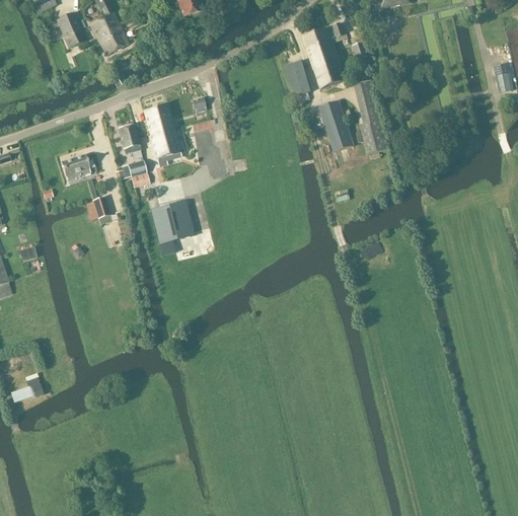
[(103,16),(89,23),(99,42),(113,34),(109,27),(119,23),(113,12),(106,0),(95,0),(103,16)]
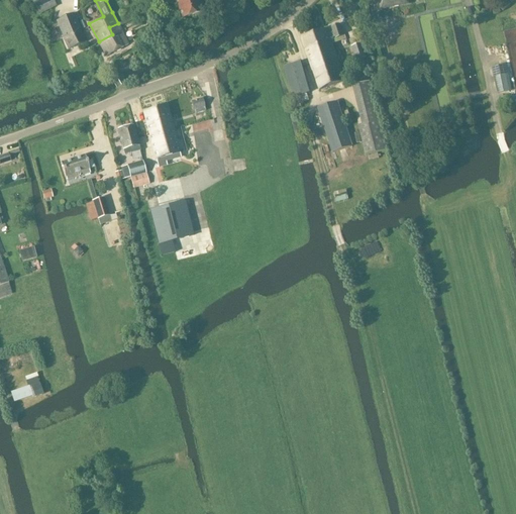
[(176,0),(181,16),(193,12),(194,14),(199,12),(198,10),(200,10),(197,0),(176,0)]
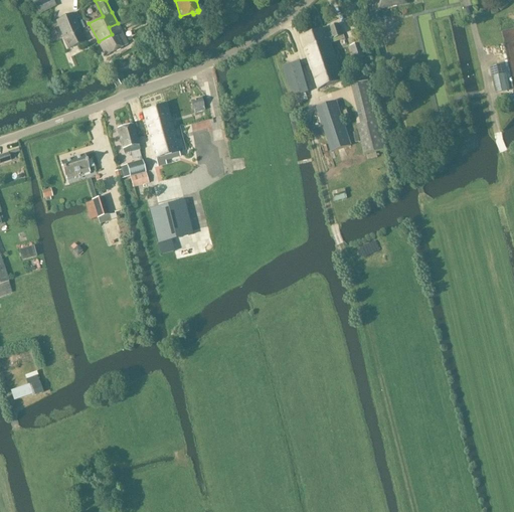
[(67,47),(84,39),(72,11),(55,18),(67,47)]
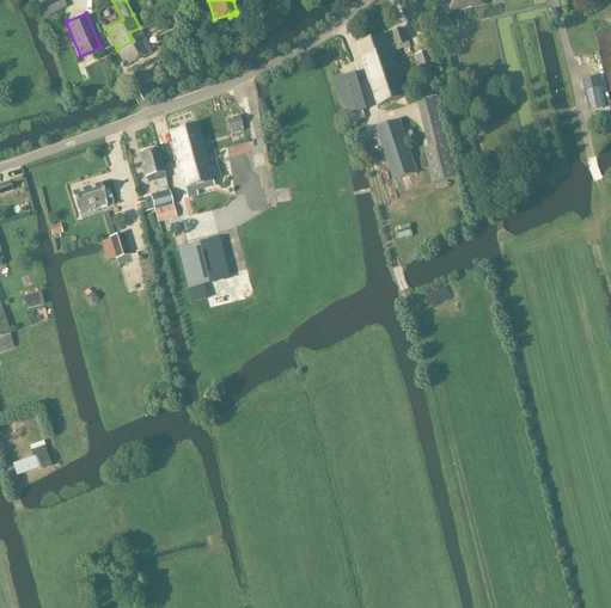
[(177,16),(170,19),(175,31),(182,29),(177,16)]
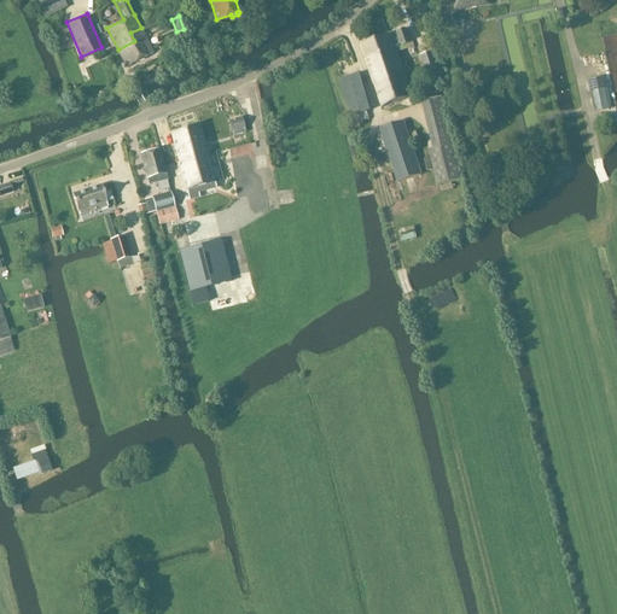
[(405,25),(395,29),(396,34),(400,44),(402,44),(409,41),(405,25)]
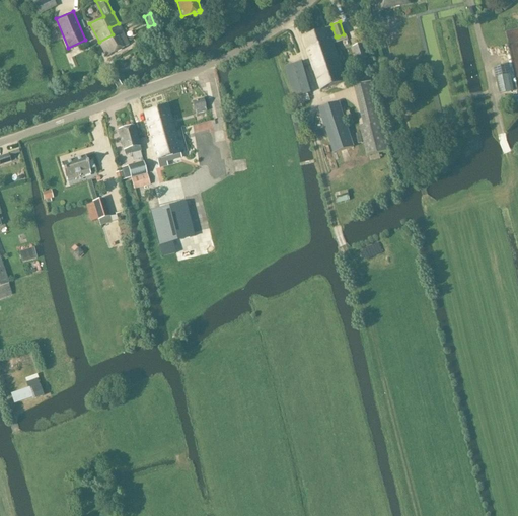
[(113,34),(99,42),(106,54),(128,42),(119,23),(109,27),(113,34)]
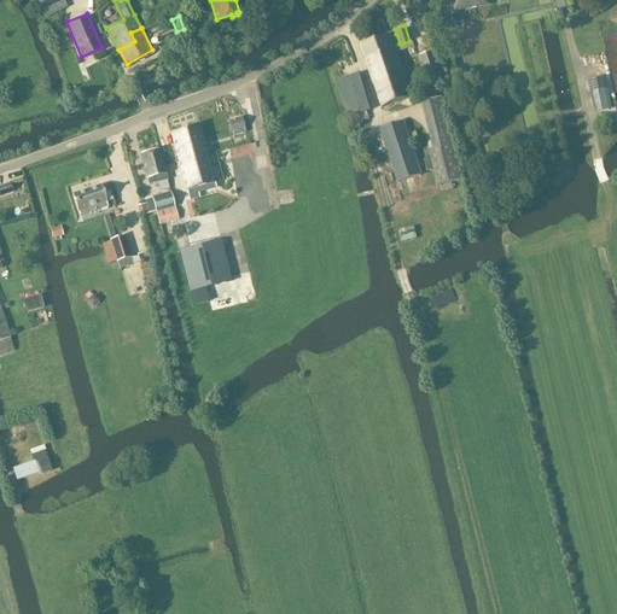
[(58,46),(69,41),(65,31),(54,36),(58,46)]
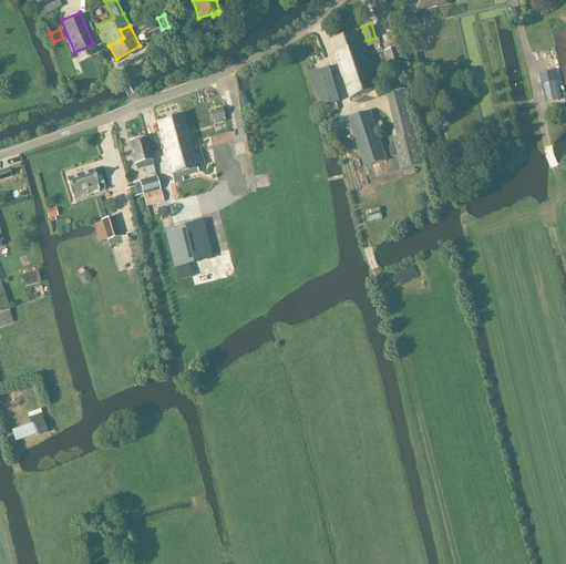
[(357,29),(330,38),(338,63),(366,53),(362,45),(361,42),(366,40),(364,37),(360,38),(358,33),(357,29)]
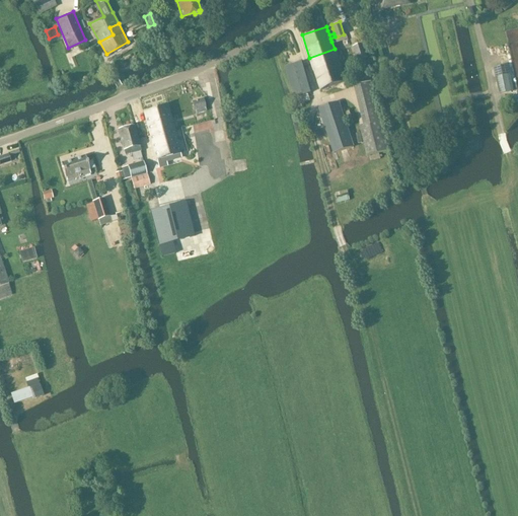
[(353,45),(357,59),(367,56),(363,42),(353,45)]
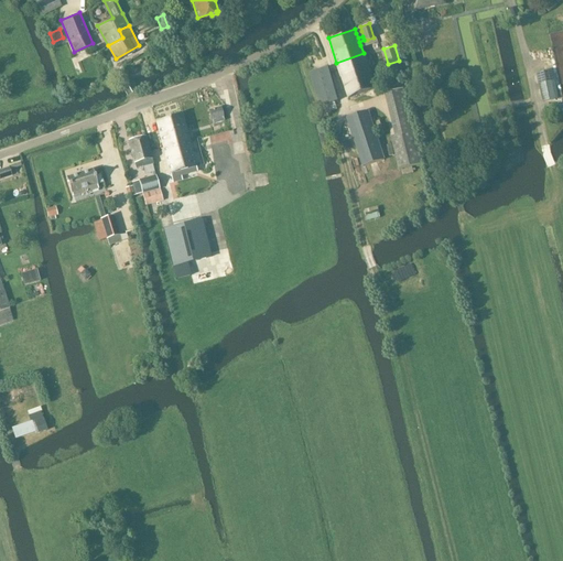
[(364,53),(336,63),(347,95),(375,86),(364,53)]
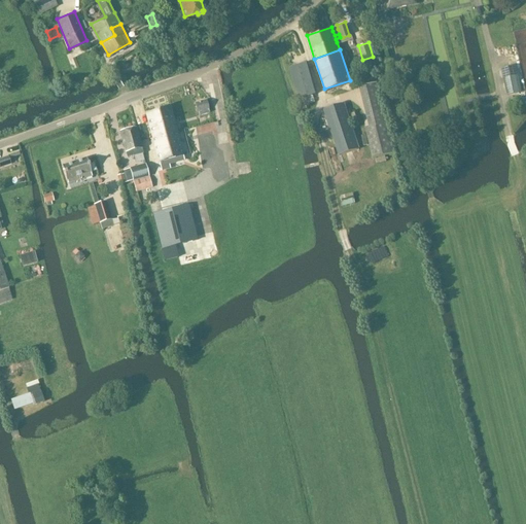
[(296,97),(314,92),(306,61),(287,66),(296,97)]
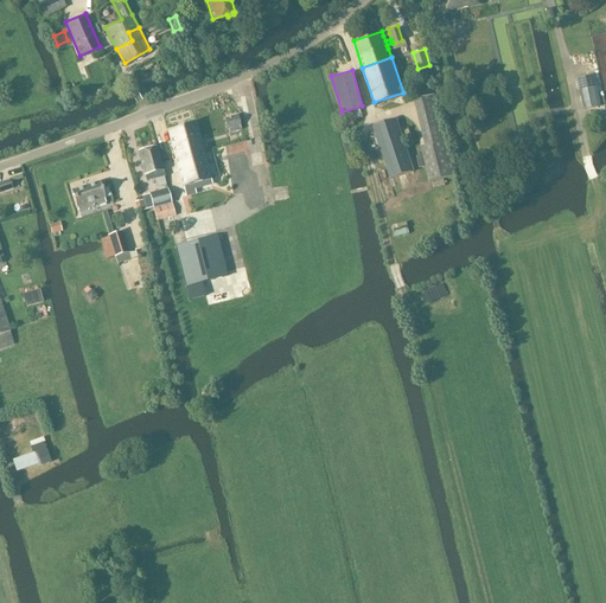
[(585,107),(598,103),(591,72),(578,76),(585,107)]
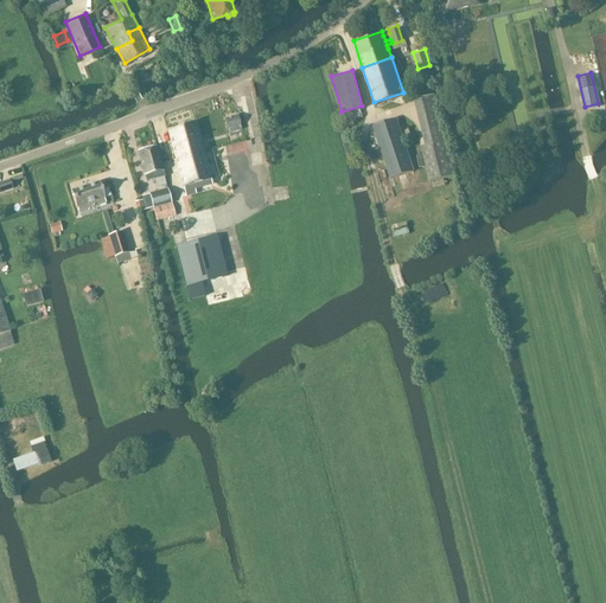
[(238,123),(236,114),(223,116),(225,126),(238,123)]
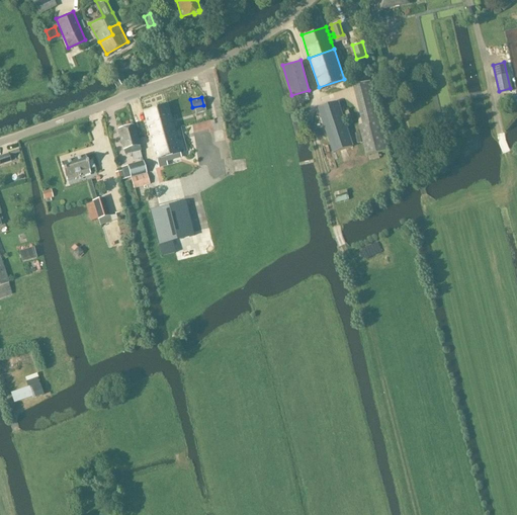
[(332,151),(352,144),(337,99),(318,105),(332,151)]
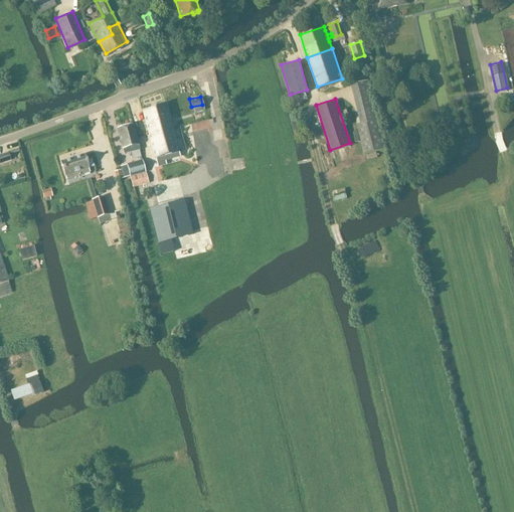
[(165,104),(142,110),(147,131),(171,125),(165,104)]
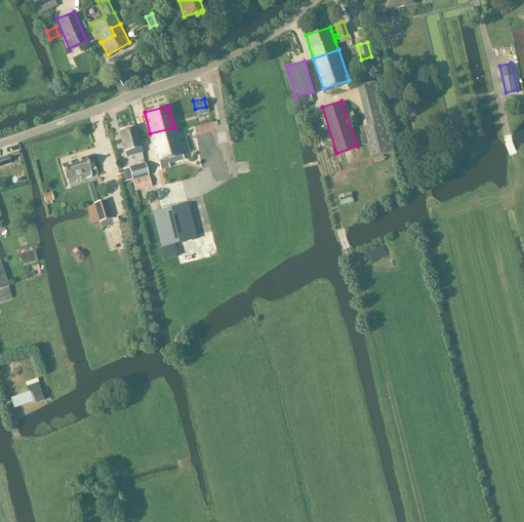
[(194,108),(182,111),(186,122),(197,119),(194,108)]
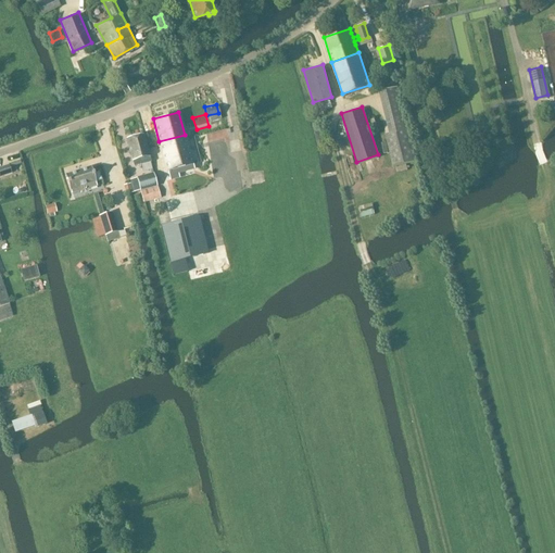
[(389,130),(385,132),(392,164),(415,159),(406,126),(389,130)]
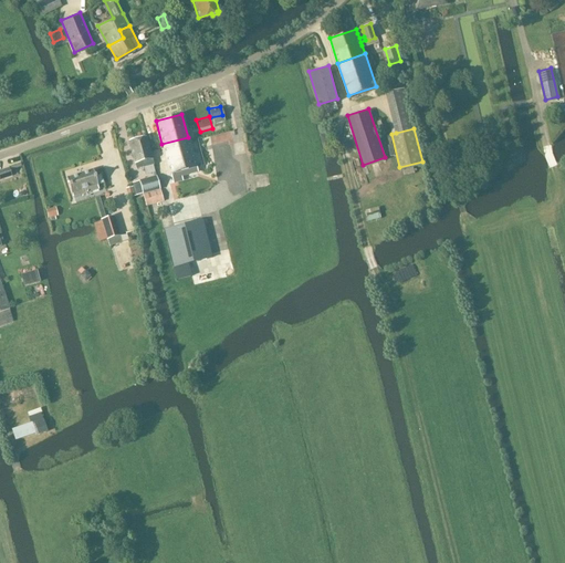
[(127,141),(135,168),(153,164),(145,136),(143,136),(142,135),(137,136),(136,138),(127,141)]
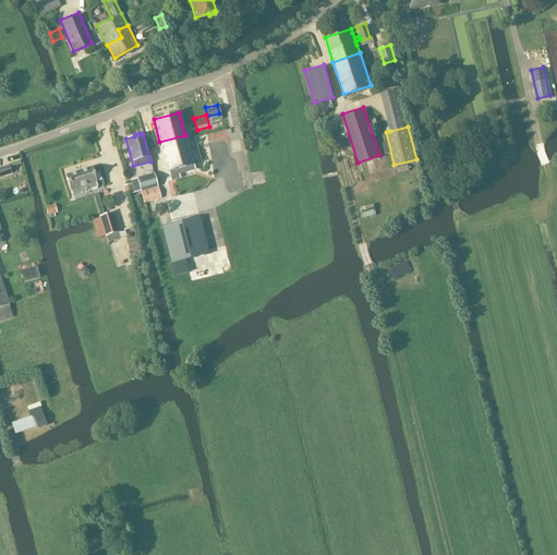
[(185,135),(159,142),(168,172),(193,165),(185,135)]
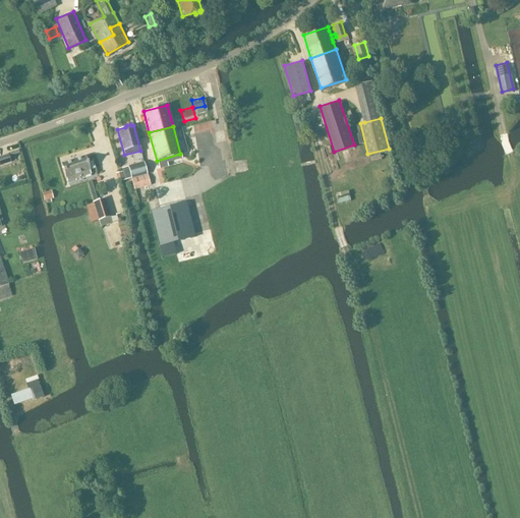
[(0,162),(10,159),(7,152),(0,155),(0,162)]
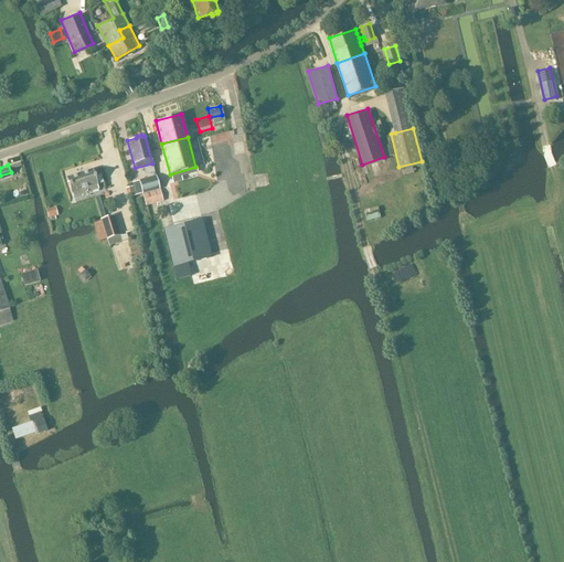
[(94,177),(92,169),(65,177),(71,192),(72,195),(83,192),(82,189),(96,183),(102,181),(99,175),(94,177)]
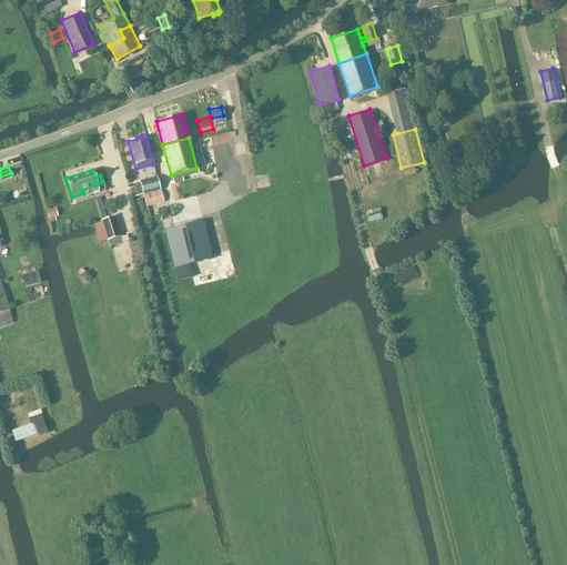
[(155,175),(139,180),(142,193),(159,189),(155,175)]
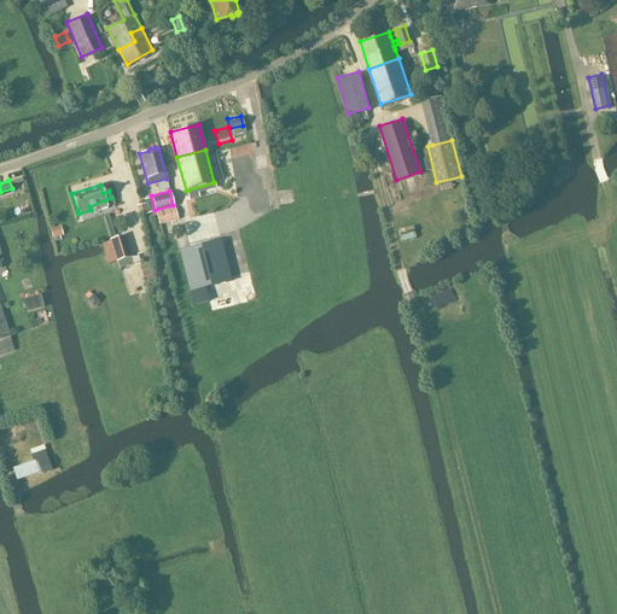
[(178,217),(174,205),(155,211),(158,222),(178,217)]
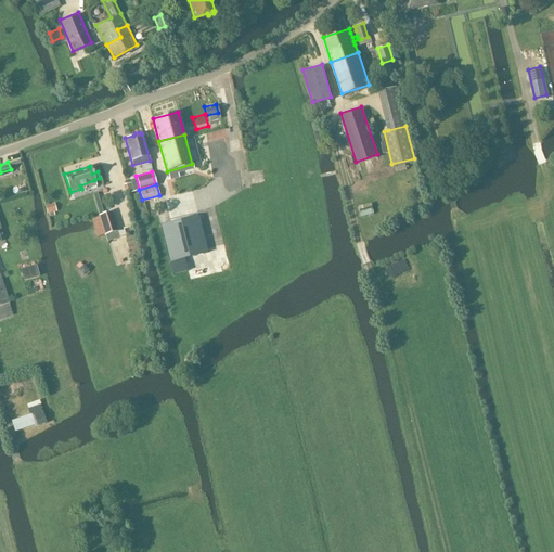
[(371,201),(358,204),(360,215),(373,212),(371,201)]
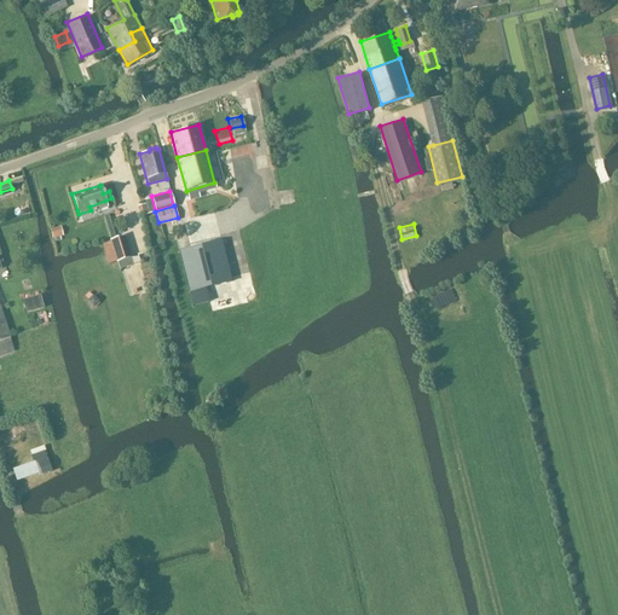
[(131,255),(123,233),(109,238),(109,239),(100,242),(107,261),(115,259),(115,260),(116,260),(119,266),(131,262),(128,255),(131,255)]
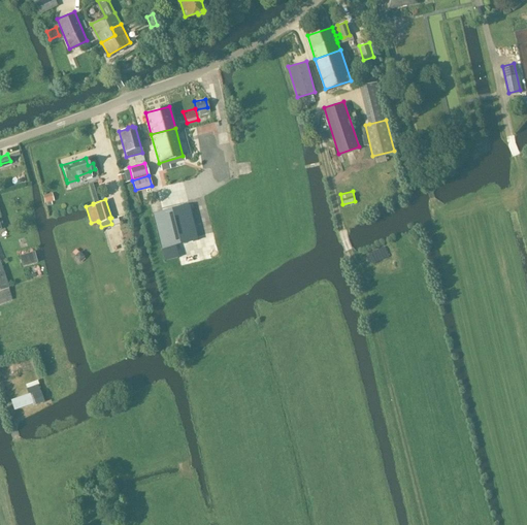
[(188,204),(152,214),(160,248),(173,244),(196,238),(188,204)]
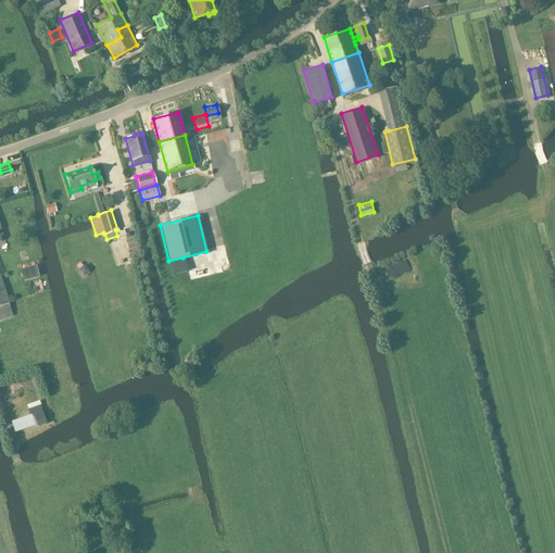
[(87,267),(82,262),(76,267),(82,272),(87,267)]
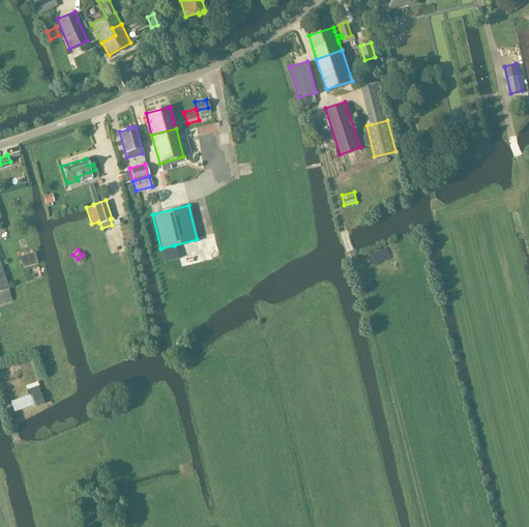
[(0,302),(10,299),(7,288),(8,287),(7,286),(0,263),(0,302)]
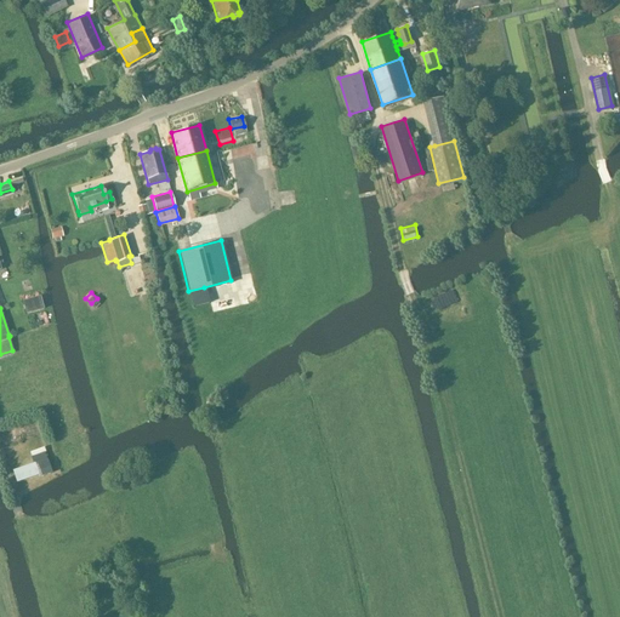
[(35,462),(12,470),(16,479),(35,472),(38,470),(39,474),(51,470),(50,469),(41,446),(33,449),(37,460),(34,460),(35,462)]
